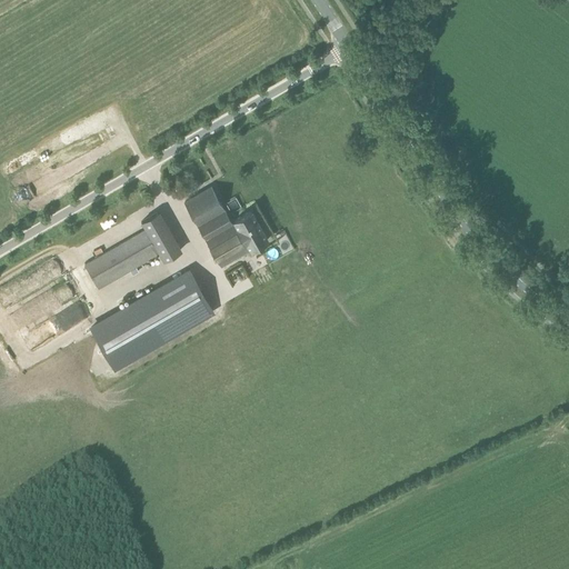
[(66,136),(82,129),(80,125),(63,130),(66,136)]
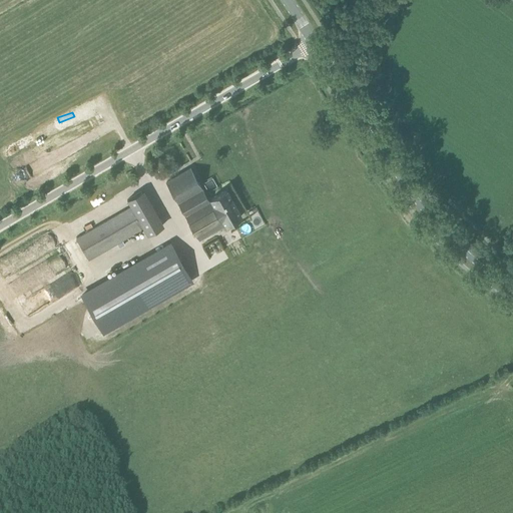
[(225,225),(241,216),(226,189),(210,199),(211,200),(209,201),(190,167),(166,181),(200,240),(225,225)]
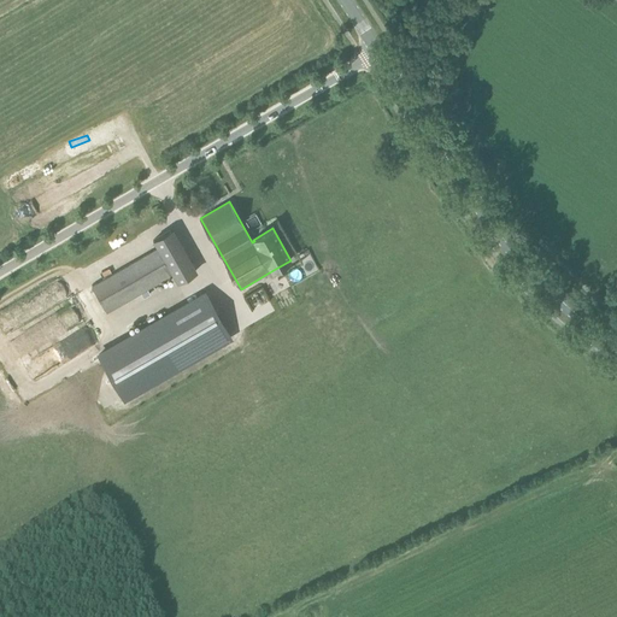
[(177,282),(194,272),(170,230),(153,240),(177,282)]
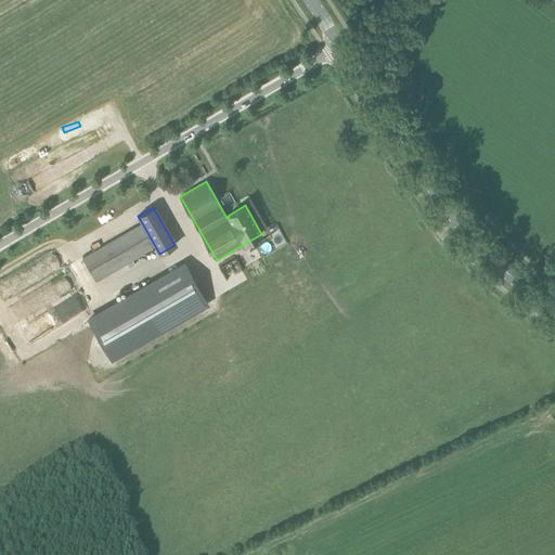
[(97,281),(155,247),(141,223),(82,257),(97,281)]
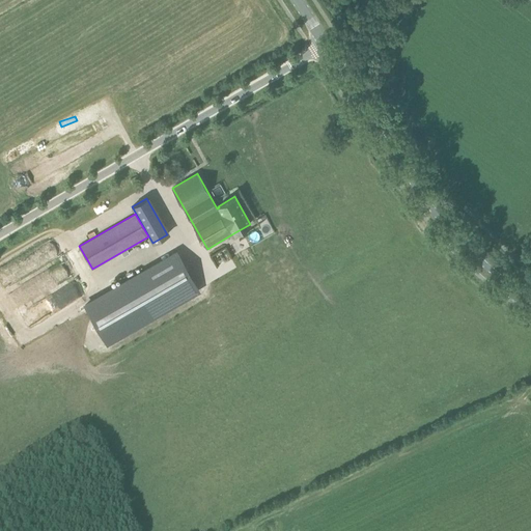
[(230,242),(235,250),(246,243),(242,235),(230,242)]
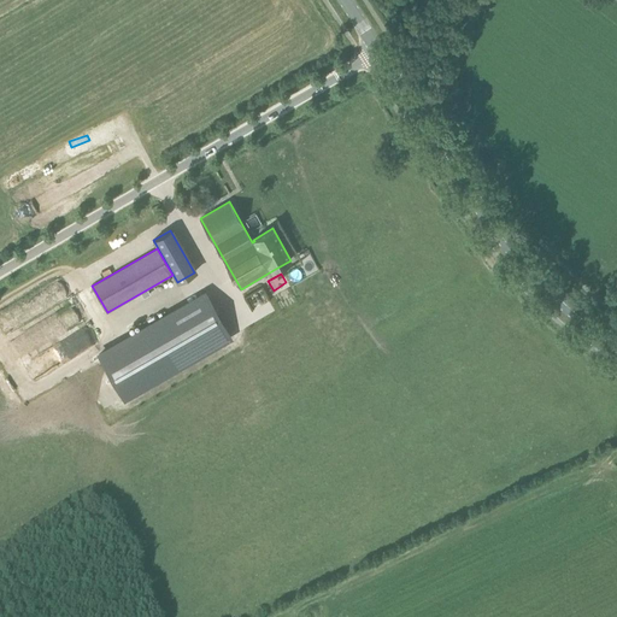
[(206,294),(188,304),(99,356),(123,398),(211,348),(212,347),(213,346),(215,346),(219,344),(230,336),(206,294)]
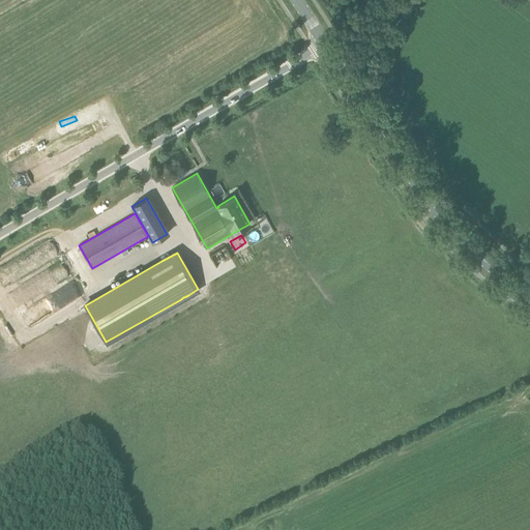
[(232,256),(196,275),(203,289),(238,269),(232,256)]
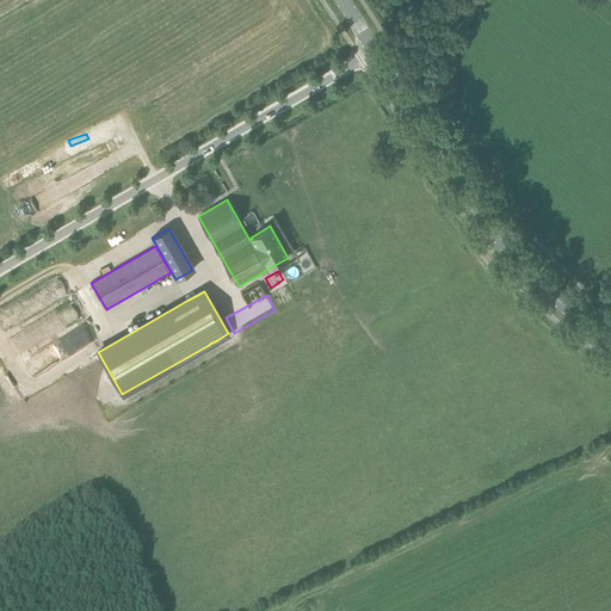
[(39,321),(30,326),(36,335),(44,329),(39,321)]
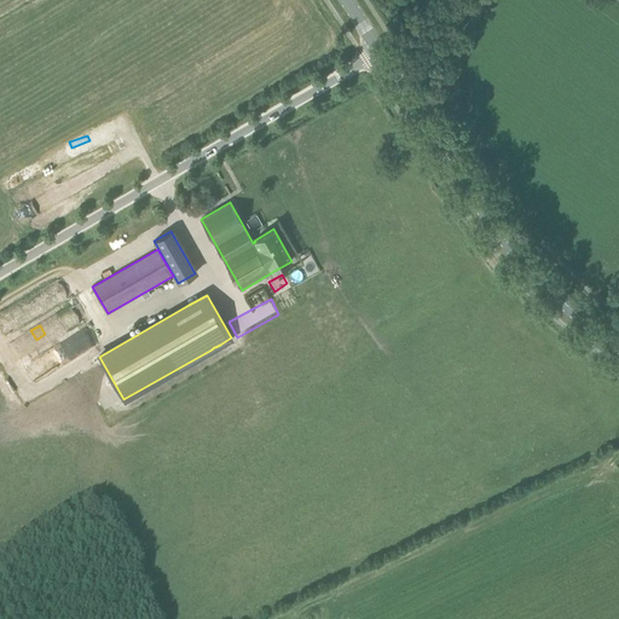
[(80,352),(93,341),(82,329),(70,340),(80,352)]
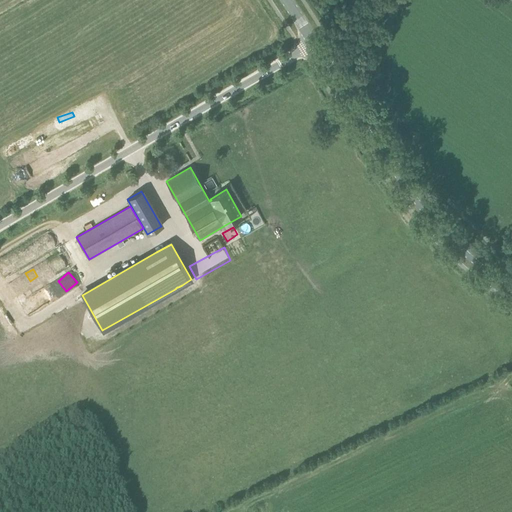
[(214,309),(218,318),(240,310),(237,301),(214,309)]
